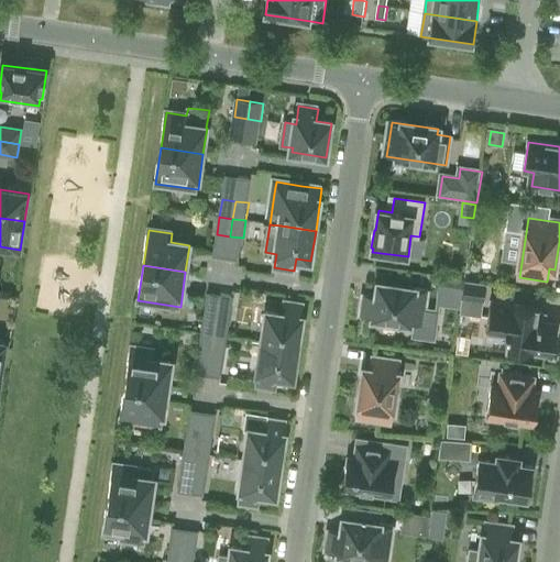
[(440,277),(438,290),(463,295),(465,283),(465,282),(440,277)]
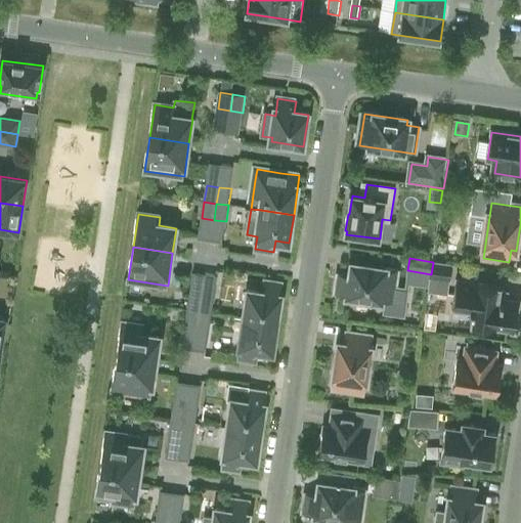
[(433,263),(431,274),(429,292),(448,295),(452,266),(433,263)]
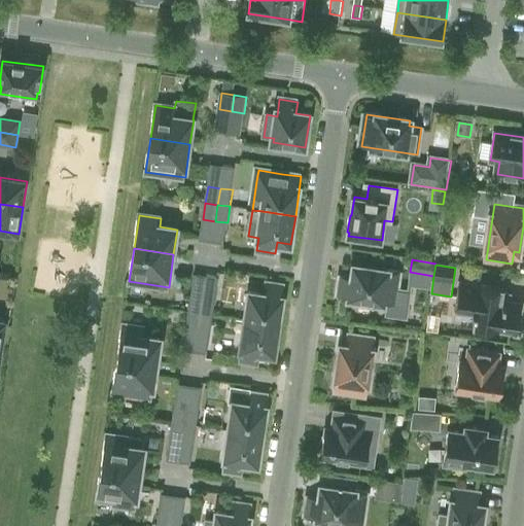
[(342,276),(340,296),(388,304),(387,316),(408,319),(412,291),(397,289),(400,273),(356,266),(354,278),(342,276)]
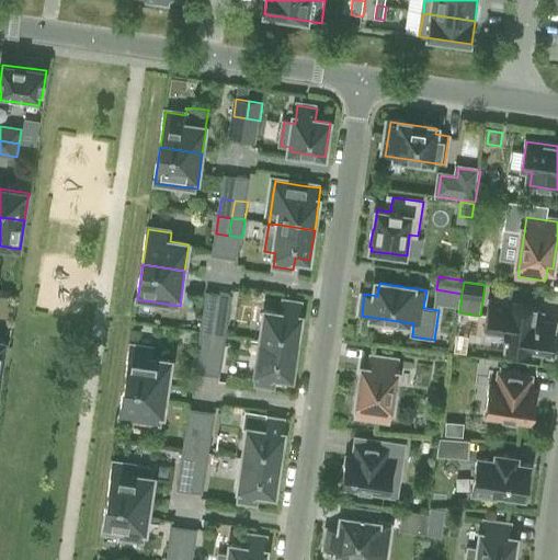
[(551,355),(557,324),(539,321),(542,308),(490,300),(486,332),(509,335),(507,349),(551,355)]
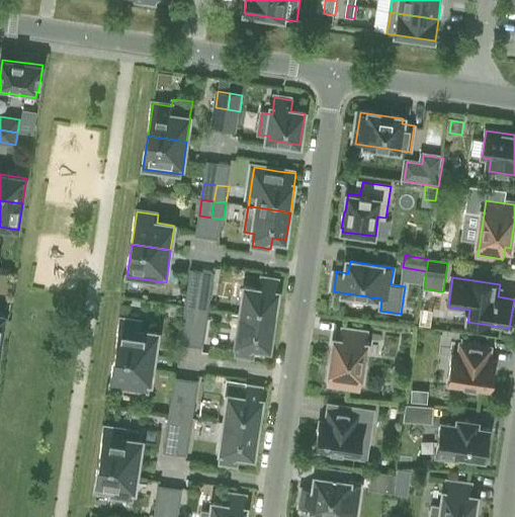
[(246,287),(242,316),(274,321),(279,281),(261,279),(260,289),(246,287)]
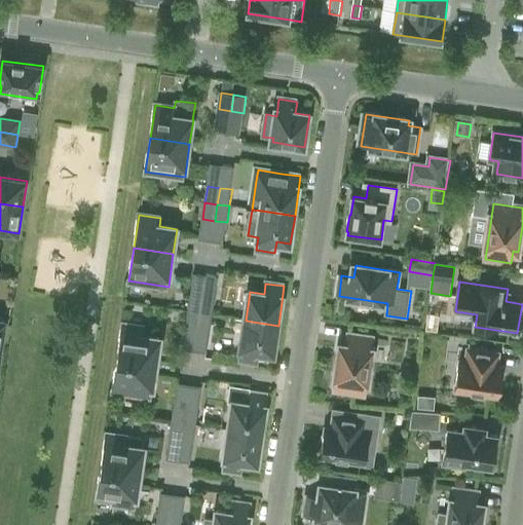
[(191,296),(189,312),(201,314),(203,297),(191,296)]
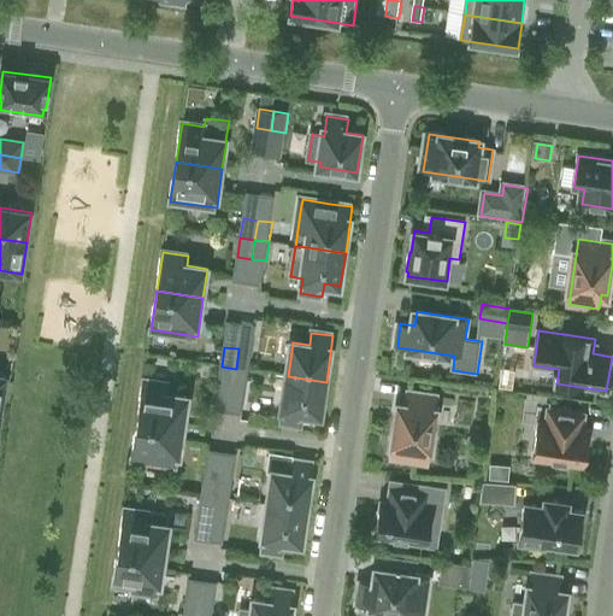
[(249,370),(253,351),(239,348),(236,369),(249,370)]
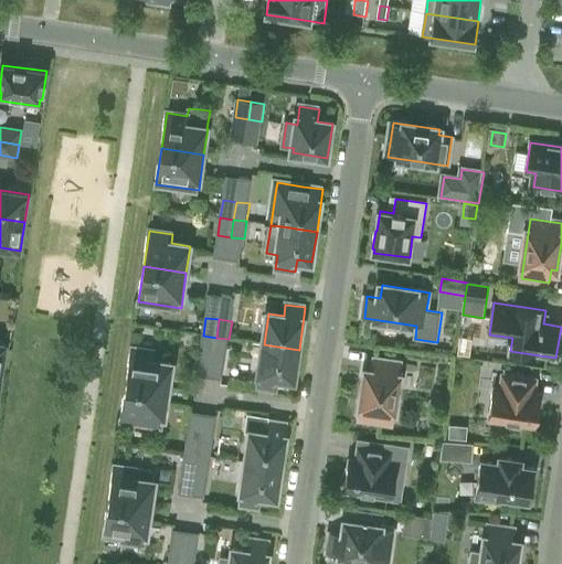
[(203,336),(200,353),(213,355),(216,338),(203,336)]
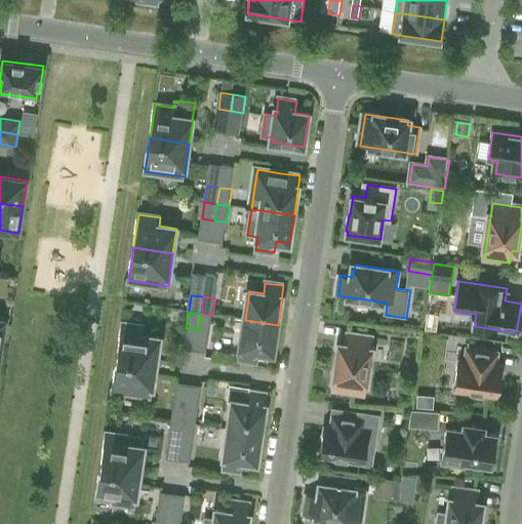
[(210,331),(212,315),(201,314),(198,330),(210,331)]
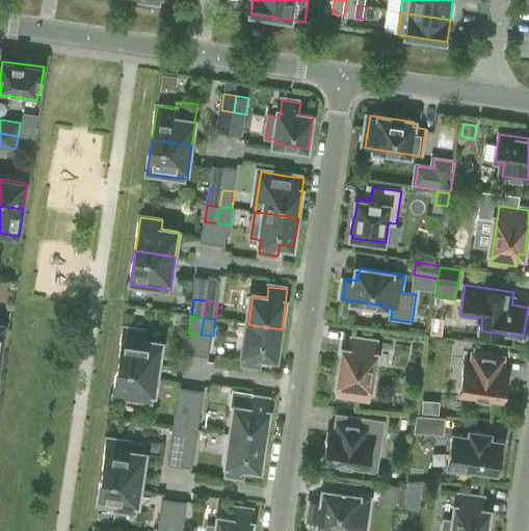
[(282,329),(248,324),(243,364),(262,367),(263,355),(278,357),(282,329)]
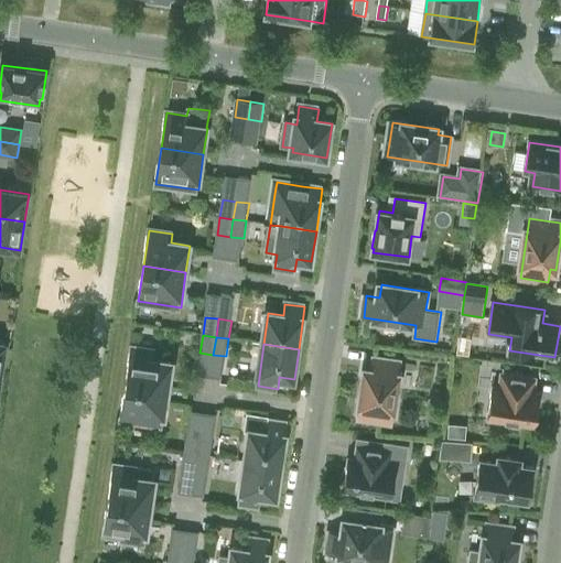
[(172,364),(153,360),(154,352),(131,348),(126,383),(169,390),(172,364)]
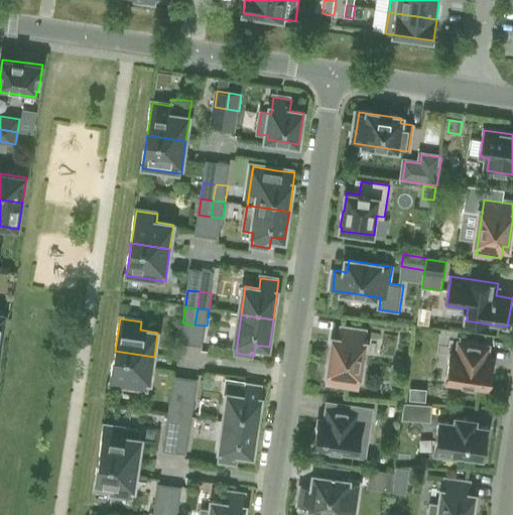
[(367,333),(342,329),(340,341),(335,340),(328,383),(359,387),(367,333)]
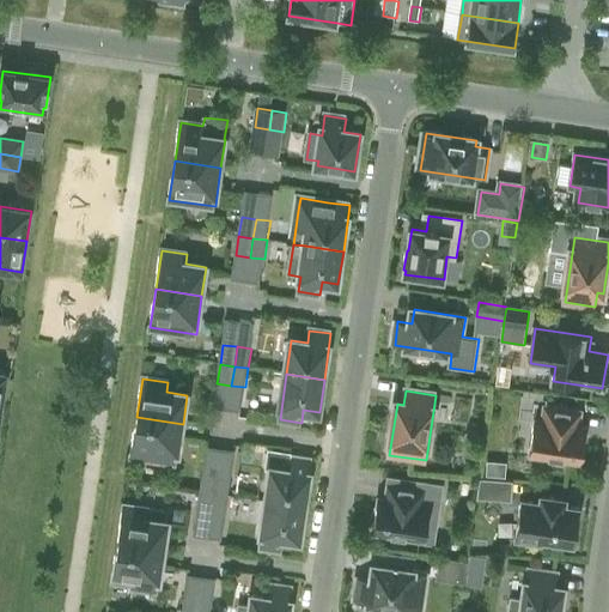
[(579,413),(547,408),(546,424),(535,423),(530,454),(583,461),(588,430),(578,429),(579,413)]
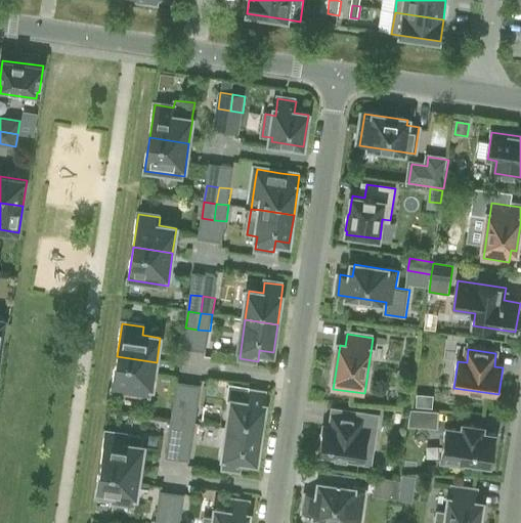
[(157,362),(117,356),(113,389),(152,395),(157,362)]
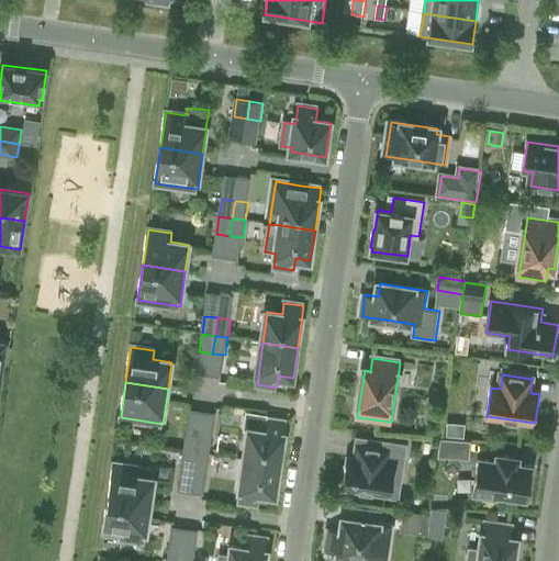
[(265,432),(250,429),(246,460),(280,464),(287,423),(267,421),(265,432)]
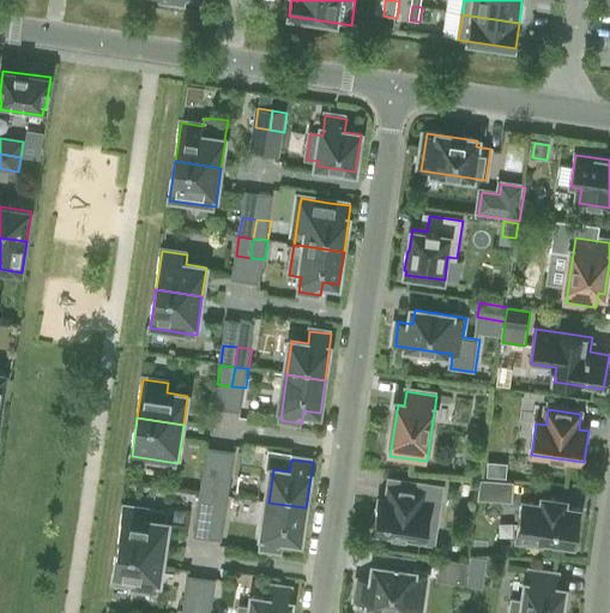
[(204,474),(201,493),(216,494),(218,475),(204,474)]
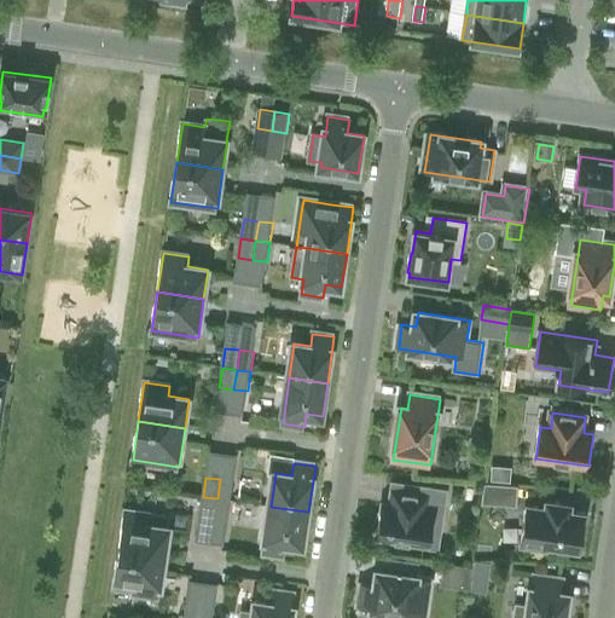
[(232,501),(235,481),(220,479),(218,498),(232,501)]
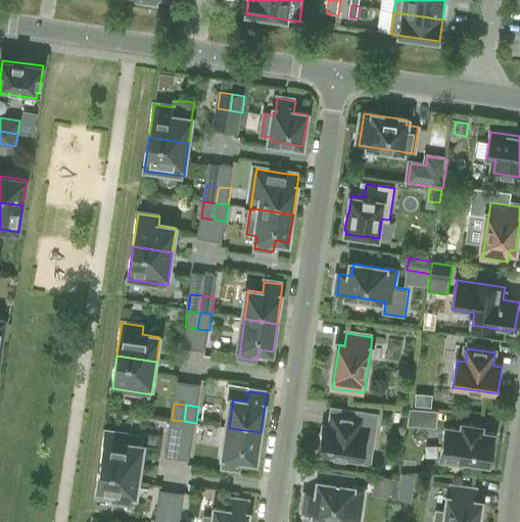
[(438,428),(439,411),(411,409),(410,426),(438,428)]
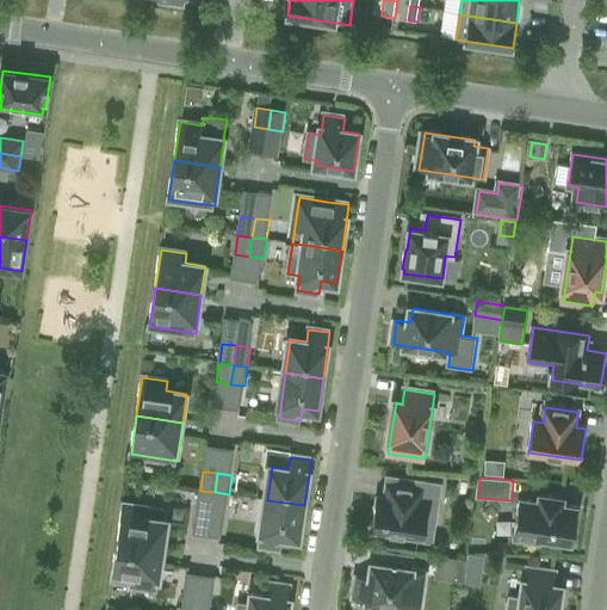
[(388,500),(377,499),(372,530),(434,540),(441,493),(432,492),(433,485),(408,481),(407,488),(390,486),(388,500)]
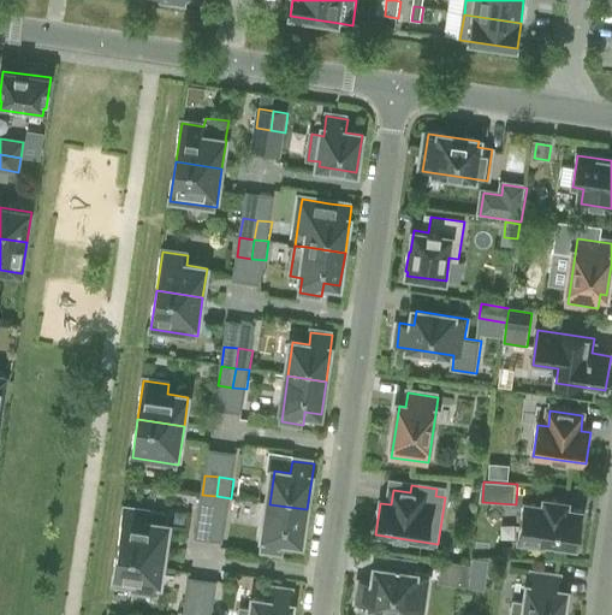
[(217,496),(202,495),(200,514),(213,515),(217,496)]
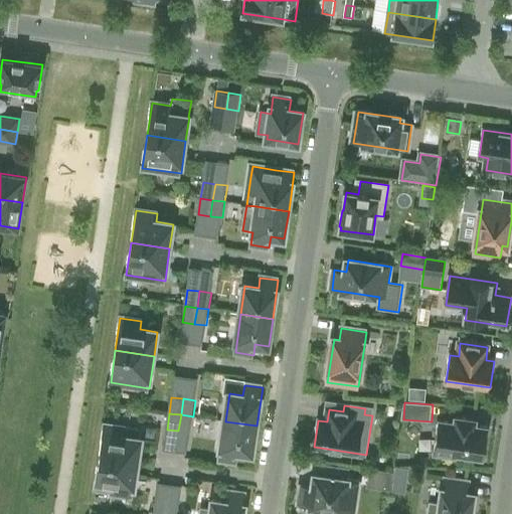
[(178,431),(190,433),(193,416),(181,414),(178,431)]
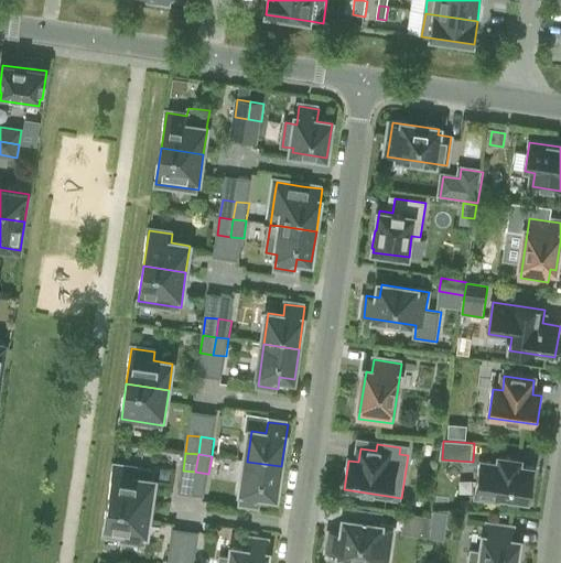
[(481,461),(476,495),(502,498),(502,495),(530,499),(535,469),(519,467),(520,461),(500,457),(499,464),(481,461)]
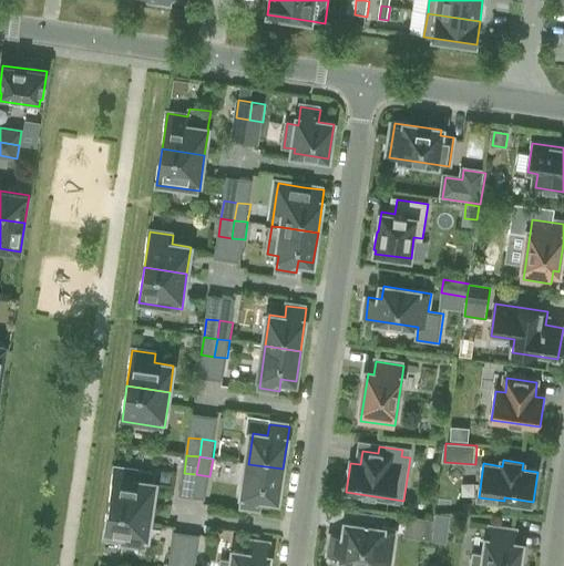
[(283,469),(248,464),(242,506),(262,510),(263,497),(278,500),(283,469)]
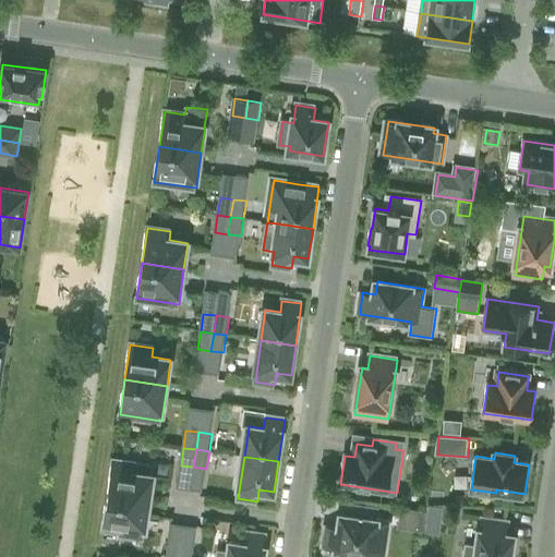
[(112,461),(108,496),(149,503),(153,476),(149,475),(152,467),(112,461)]
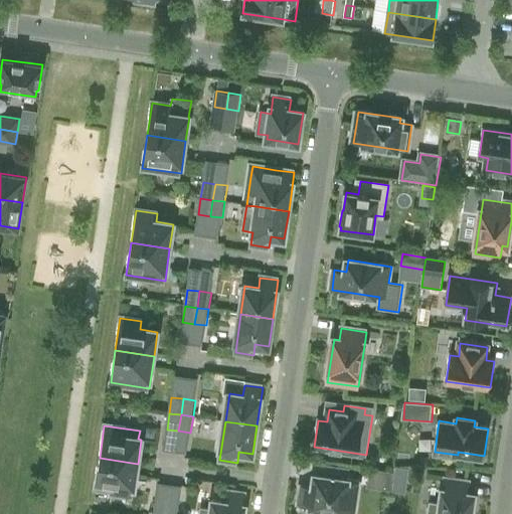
[(96,482),(95,490),(112,493),(133,496),(138,464),(100,458),(96,482)]
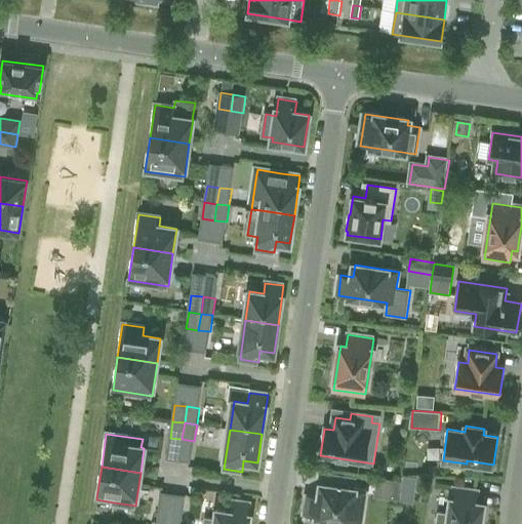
[(309,495),(306,515),(311,516),(310,523),(332,523),(334,519),(361,523),(366,491),(356,490),(357,480),(328,476),(326,485),(322,485),(321,496),(309,495)]
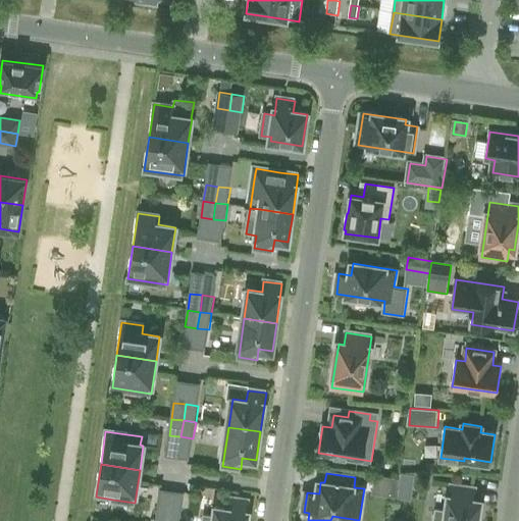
[(477,489),(451,486),(447,512),(436,511),(434,520),(477,520),(480,503),(475,502),(477,489)]
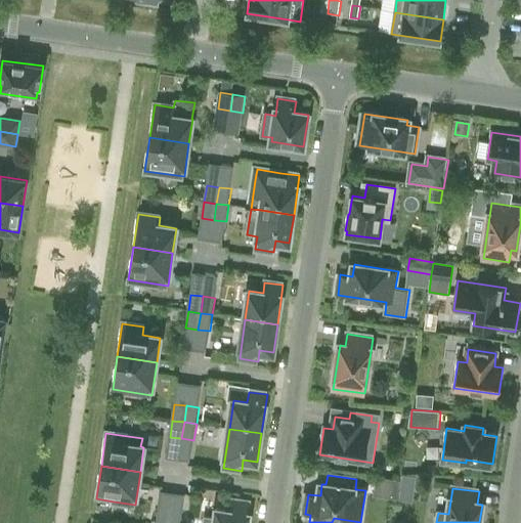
[(216,519),(206,518),(205,522),(247,522),(251,504),(232,500),(230,512),(217,510),(216,519)]
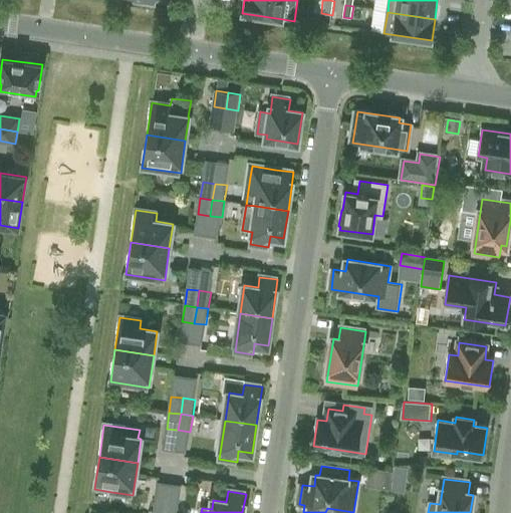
[(155,503),(153,512),(165,512),(167,505),(155,503)]
